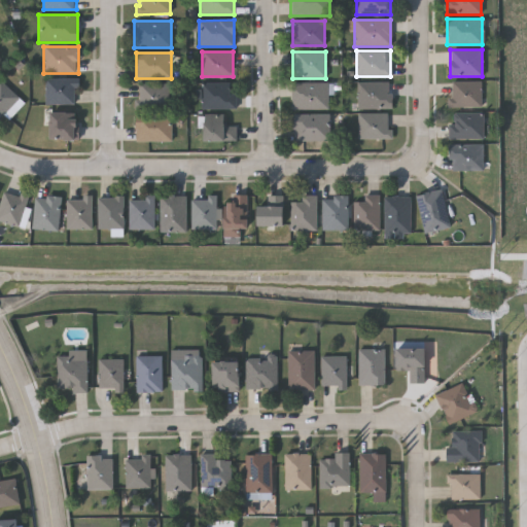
[(44,104),(44,78),(74,78),(74,104),(44,104)]
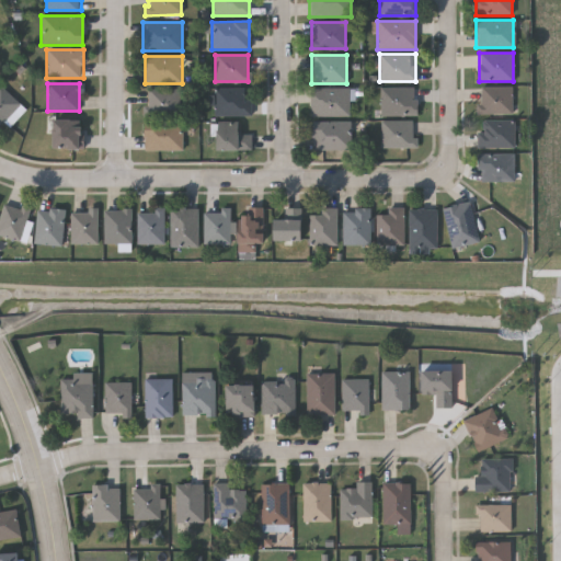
[(512,114),(479,114),(479,86),(512,86),(512,114)]
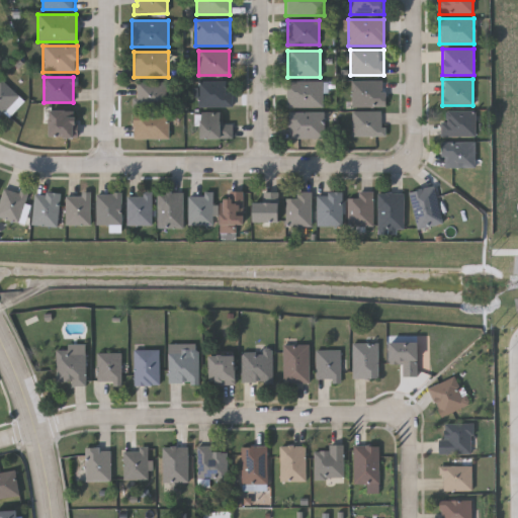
[(231,107),(198,107),(198,81),(231,81),(231,107)]
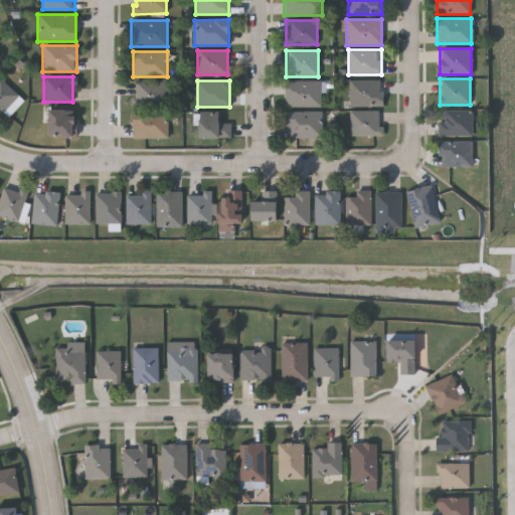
[(286,107),(286,80),(320,80),(320,107),(286,107)]
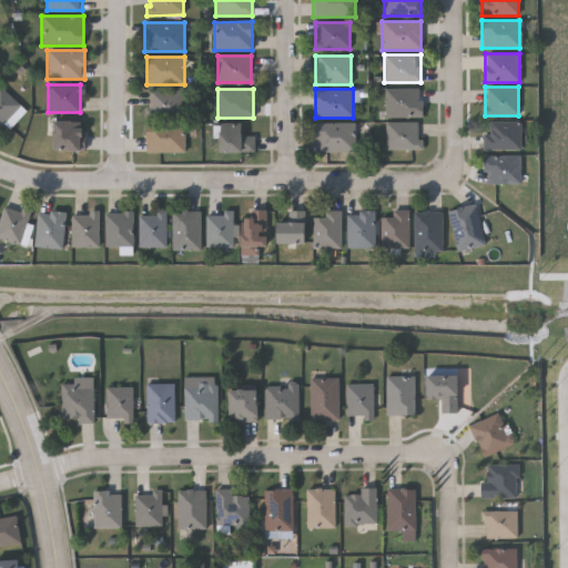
[(385,117),(385,89),(422,89),(422,117),(385,117)]
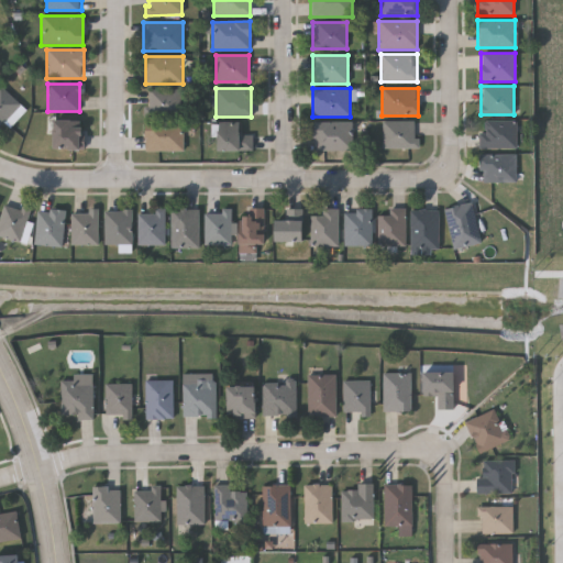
[(179,89),(179,117),(145,117),(145,89),(179,89)]
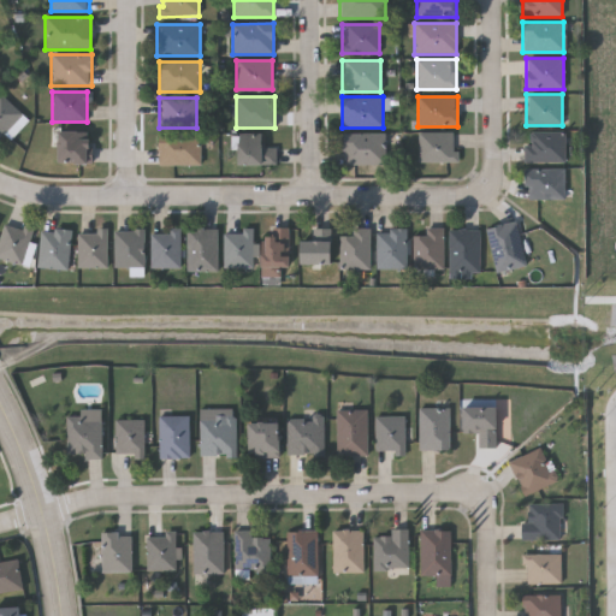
[(0,136),(0,99),(12,99),(12,136),(0,136)]
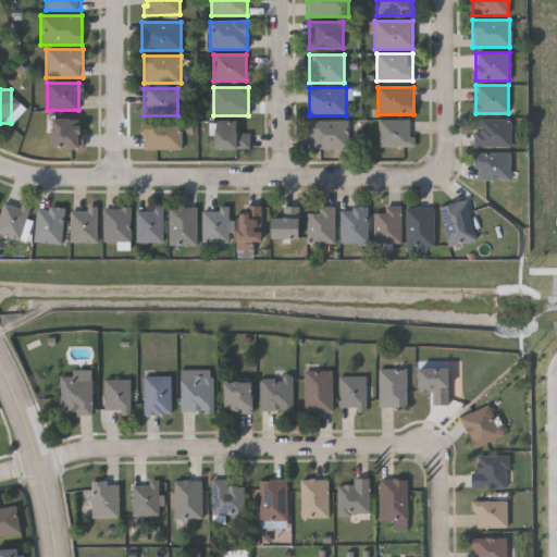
[(52,148),(52,119),(82,119),(82,148),(52,148)]
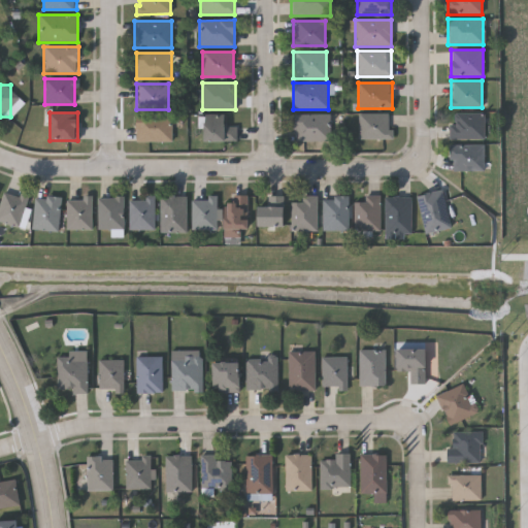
[(483,139),(451,139),(451,112),(483,112),(483,139)]
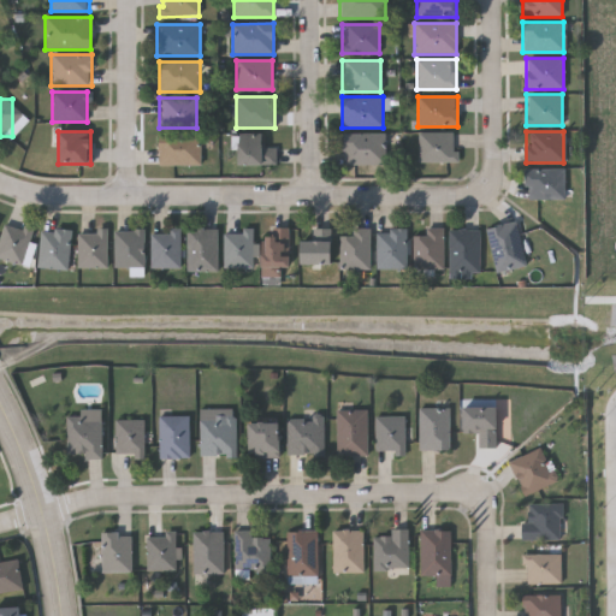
[(418,163),(418,132),(456,132),(456,163),(418,163)]
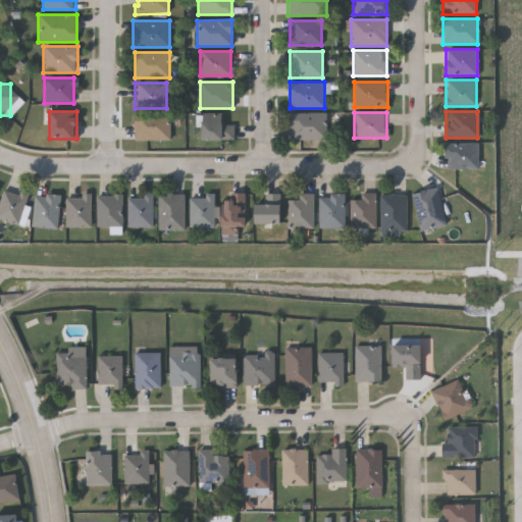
[(135,140),(135,113),(169,113),(169,140),(135,140)]
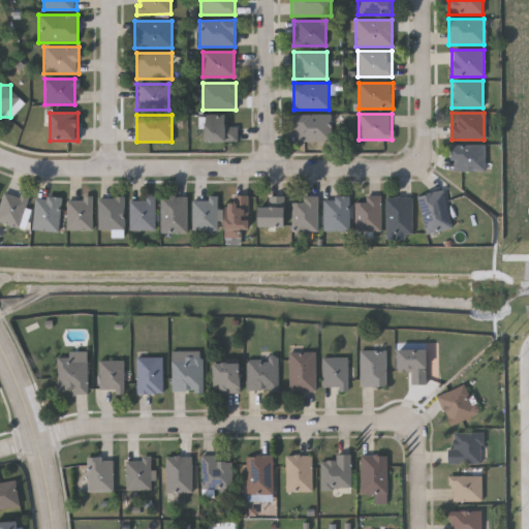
[(205,115),(225,115),(225,125),(237,125),(237,142),(205,142),(205,115)]
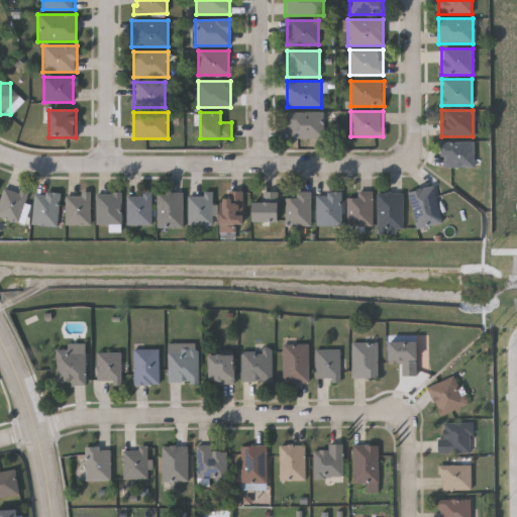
[(322,112),(322,138),(287,138),(287,112),(322,112)]
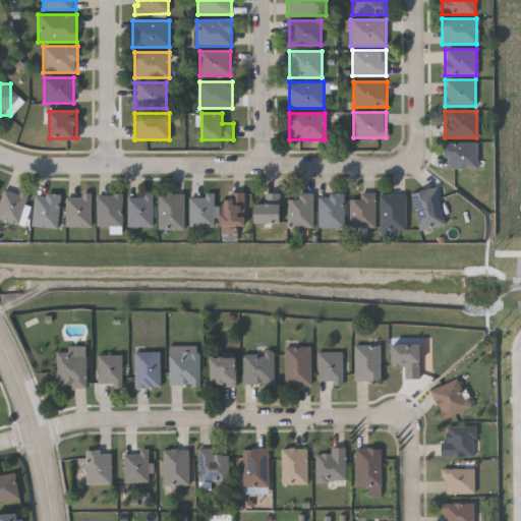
[(476,142),(476,168),(444,168),(444,142),(476,142)]
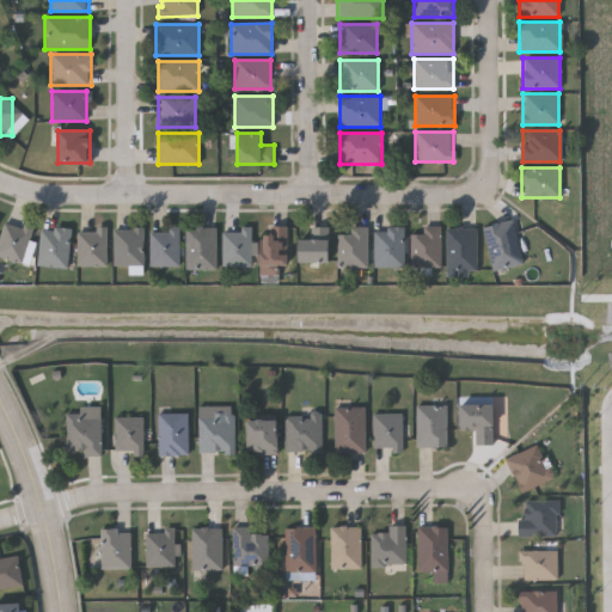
[(32,228),(23,263),(0,257),(0,236),(5,220),(32,228)]
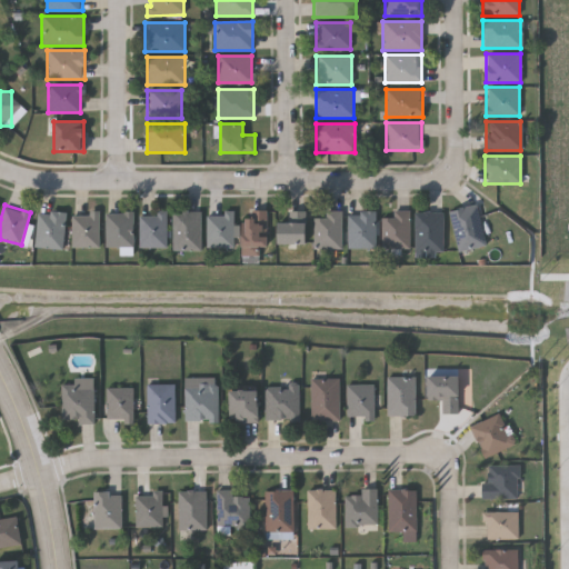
[(449,210),(477,206),(485,247),(457,251),(449,210)]
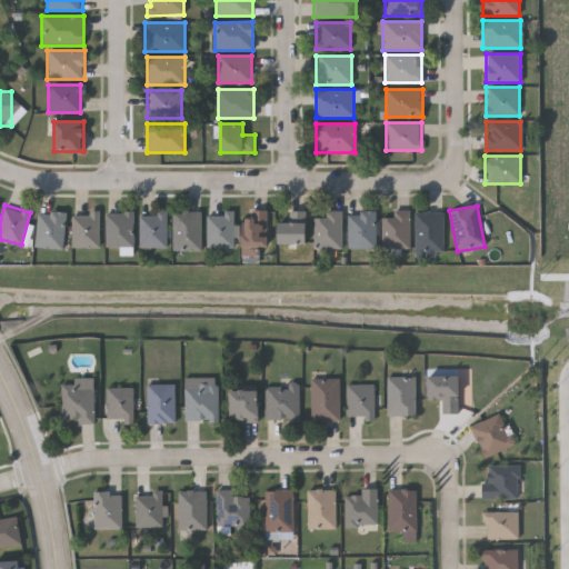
[(259,263),(241,263),(242,219),(252,219),(252,210),(268,210),(267,249),(259,249),(259,263)]
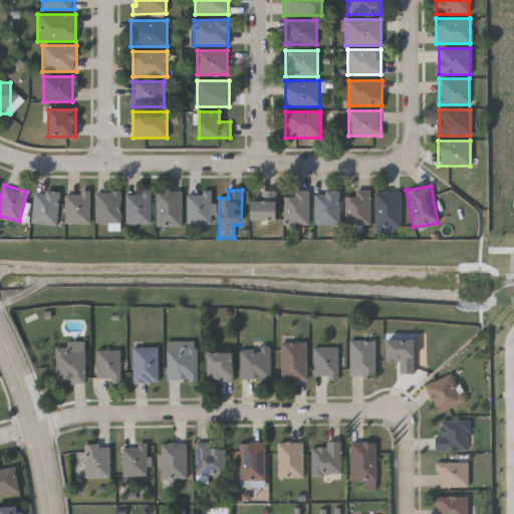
[(308,190),(308,225),(282,225),(282,197),(293,197),(293,190),(308,190)]
